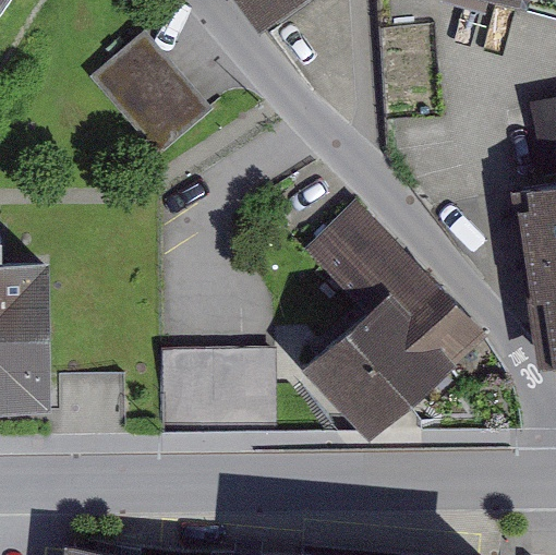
[(233,0),(257,33),(304,0),(233,0)]
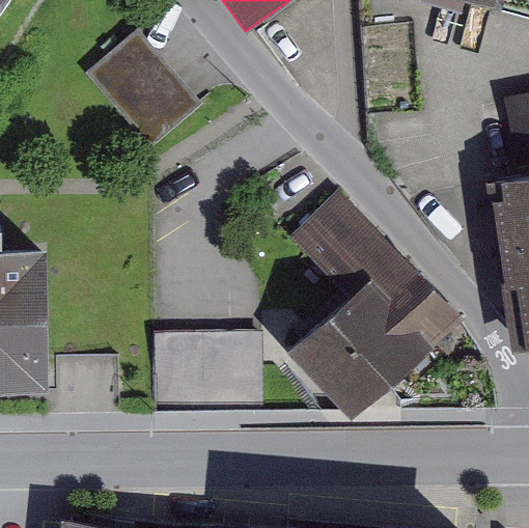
[(528,0),(481,0),(493,3),(493,7),(528,18),(528,0)]
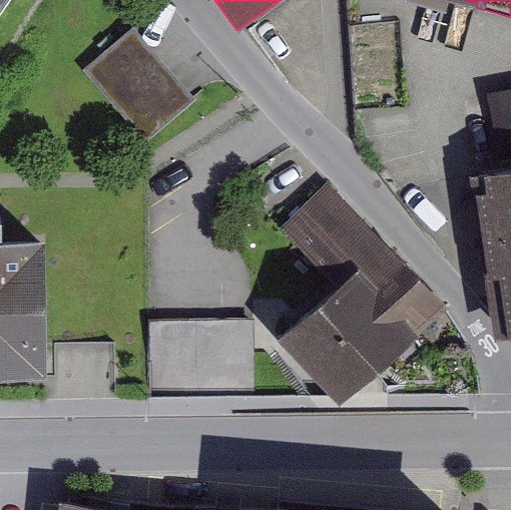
[(132,28),(80,72),(144,146),(196,102),(132,28)]
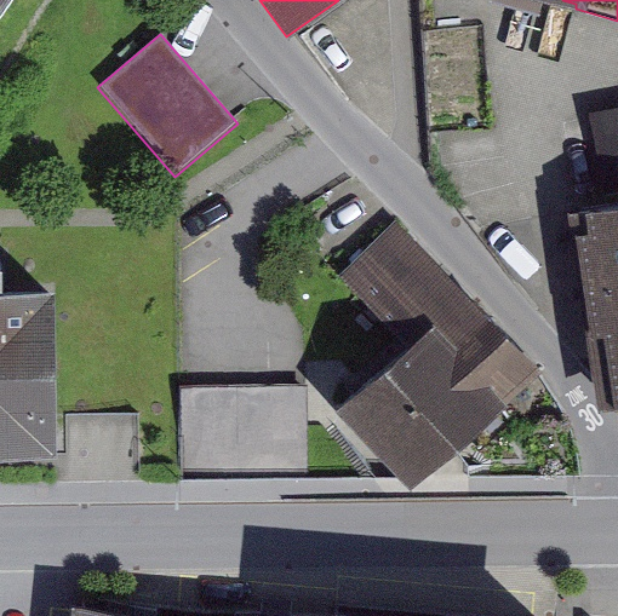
[(617,193),(617,107),(587,113),(601,196),(617,193)]
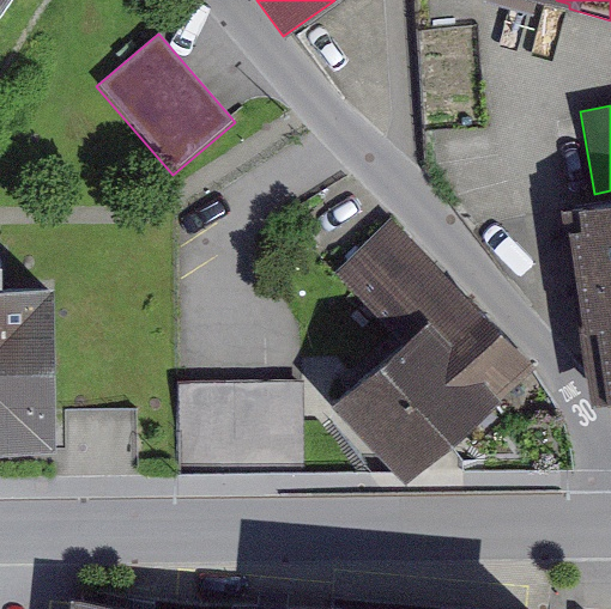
[(610,198),(578,202),(580,223),(568,226),(581,322),(578,322),(590,406),(610,402),(610,198)]
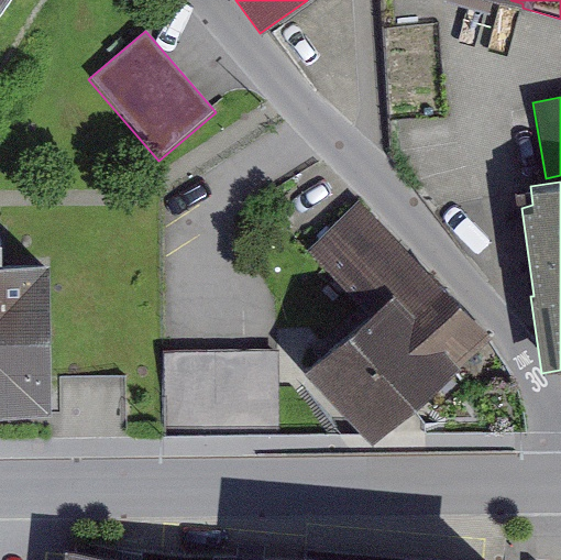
[(366,314),(300,369),(371,442),(491,338),(358,204),(305,253),(366,314)]
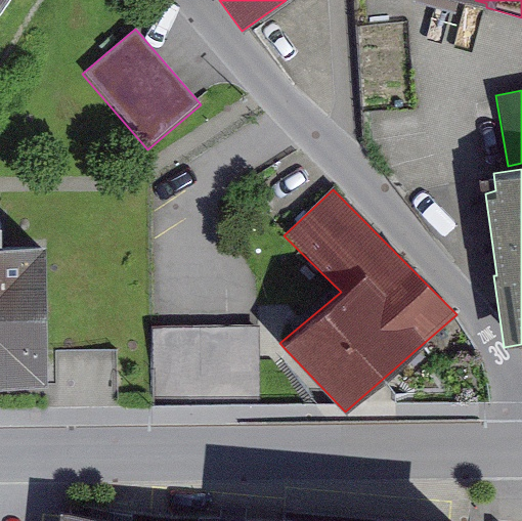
[(0,391),(47,391),(46,251),(1,251),(1,229),(0,229),(0,391)]
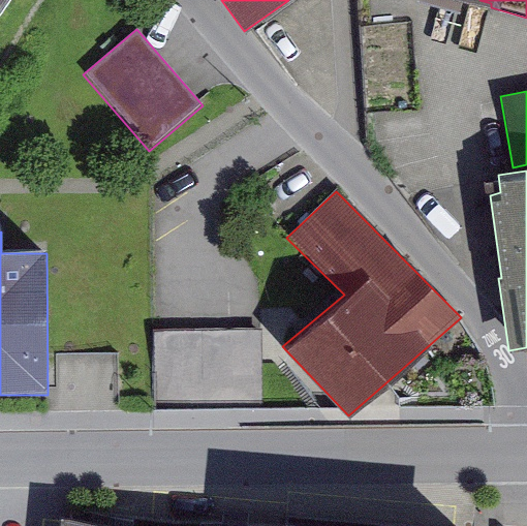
[(260,330),(152,332),(154,408),(262,406),(260,330)]
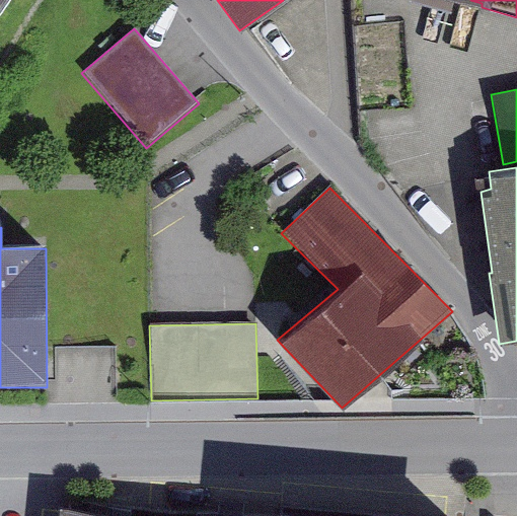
[(209,515),(59,503),(57,515),(426,515),(269,499),(268,515),(209,515)]
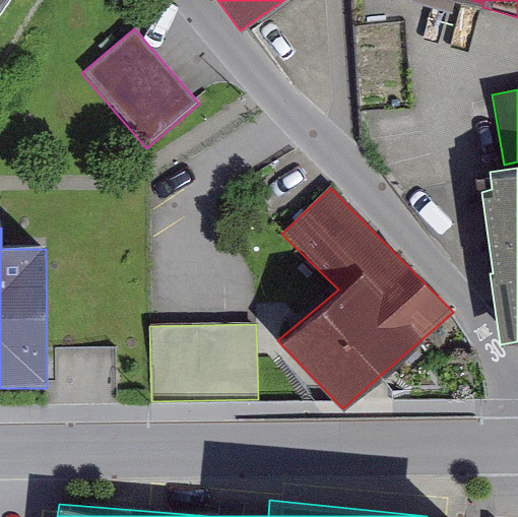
All buildings are outlined.
